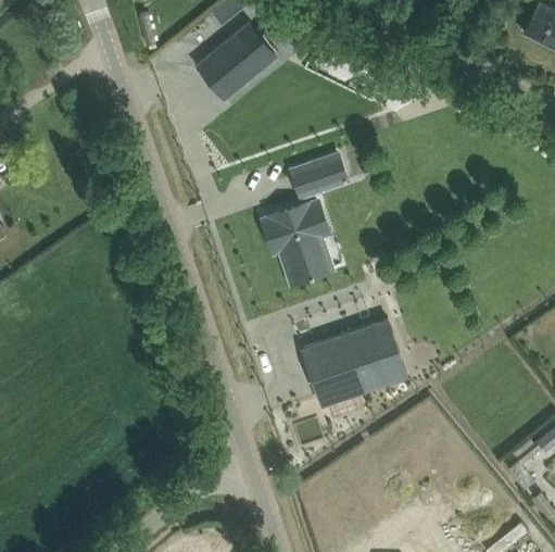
[(221,26),(246,5),(241,0),(231,0),(212,16),(221,26)]
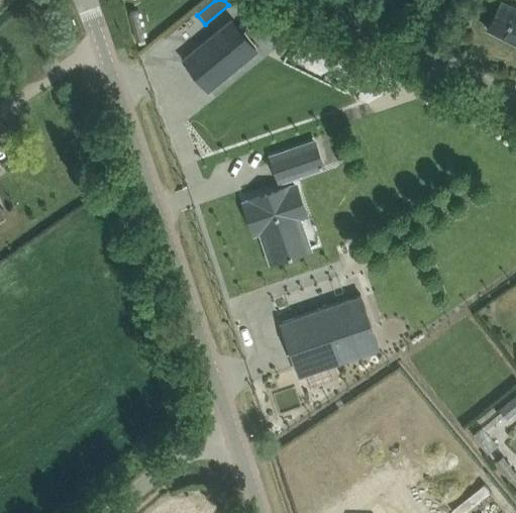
[(486,32),(515,46),(515,11),(500,3),(486,32)]
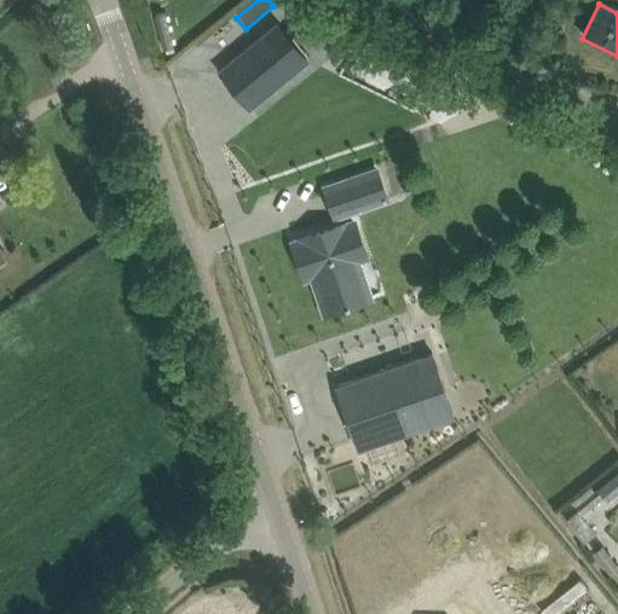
[(163,17),(152,21),(161,52),(172,50),(163,17)]
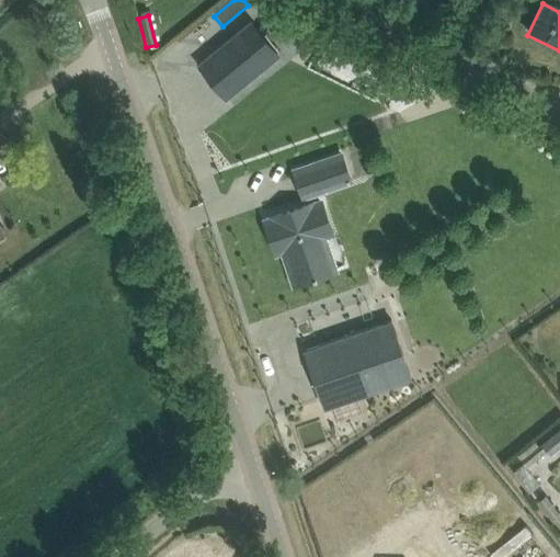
[(226,101),(277,59),(249,25),(198,67),(226,101)]
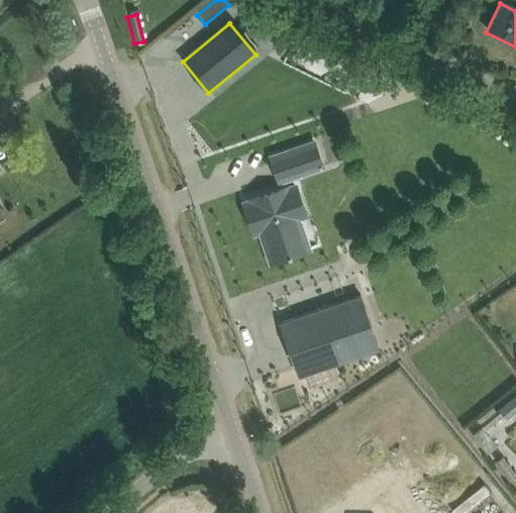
[(214,142),(328,65),(310,38),(197,116),(214,142)]
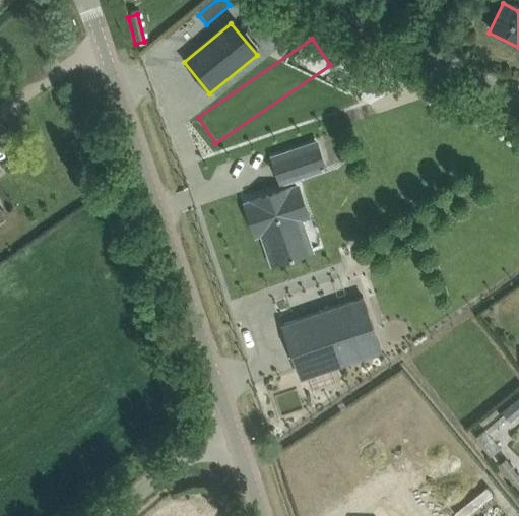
[(316,143),(268,159),(278,189),(326,173),(316,143)]
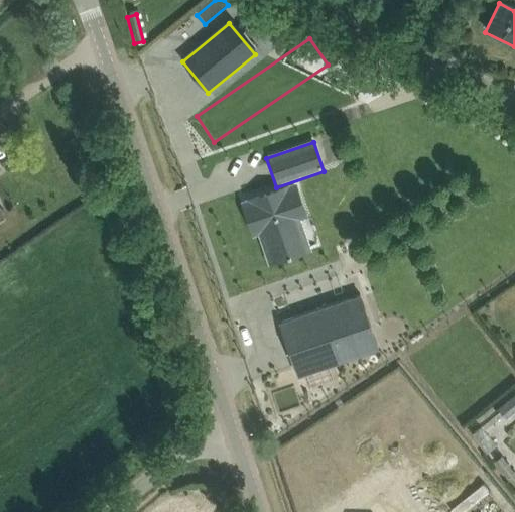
[(285,190),(267,197),(249,203),(249,205),(244,207),(251,226),(260,223),(273,262),(286,258),(287,259),(290,258),(290,256),(303,252),(291,216),(304,211),(295,186),(285,190)]
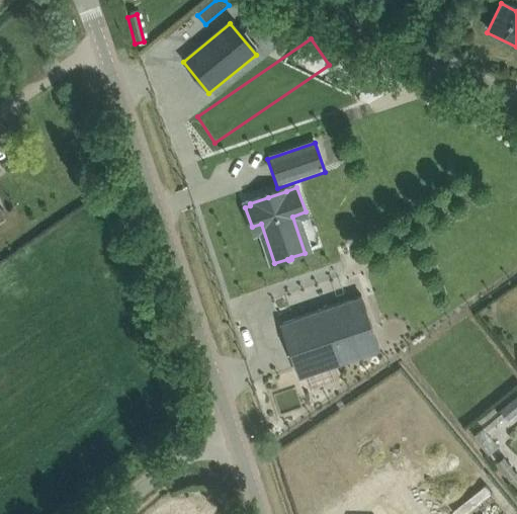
[(362,298),(280,326),(298,379),(380,352),(362,298)]
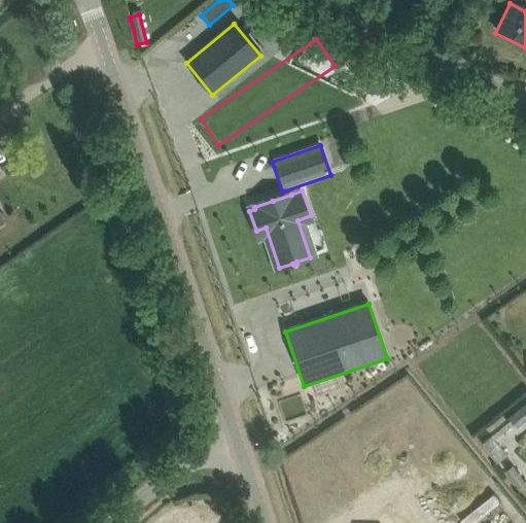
[(301,413),(319,408),(313,390),(295,395),(301,413)]
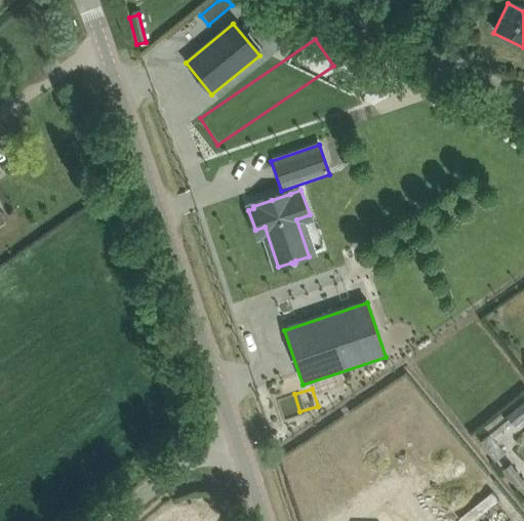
[(523,402),(487,432),(493,439),(513,424),(516,428),(523,419),(523,402)]
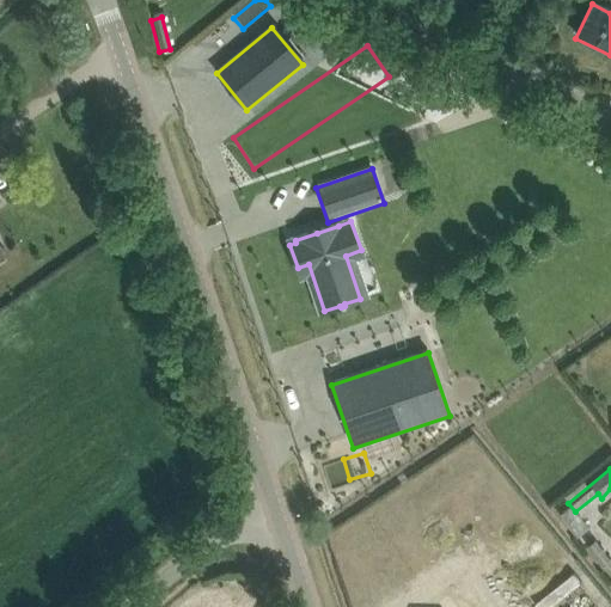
[(610,562),(594,543),(586,550),(610,580),(610,577),(610,562)]
